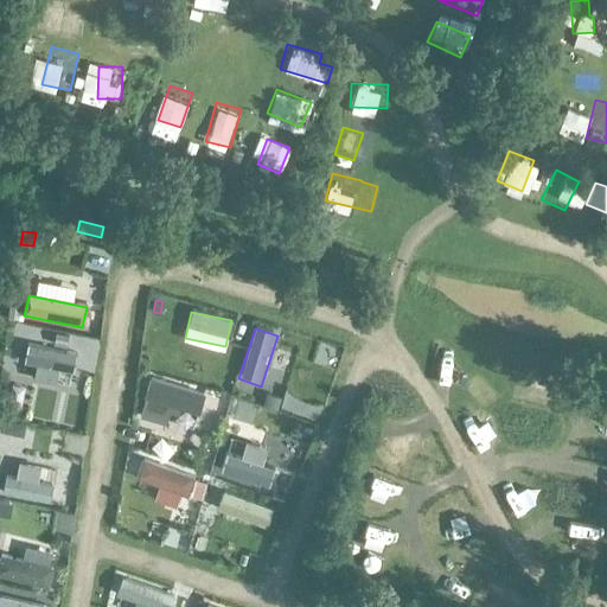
[(56,333),(53,345),(66,347),(68,336),(56,333)]
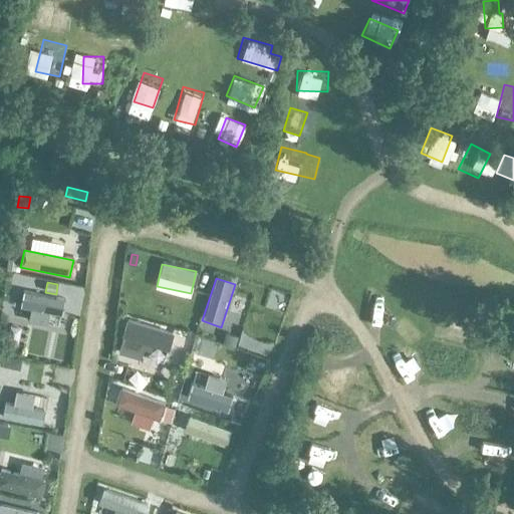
[(65,311),(84,315),(89,291),(70,287),(65,311)]
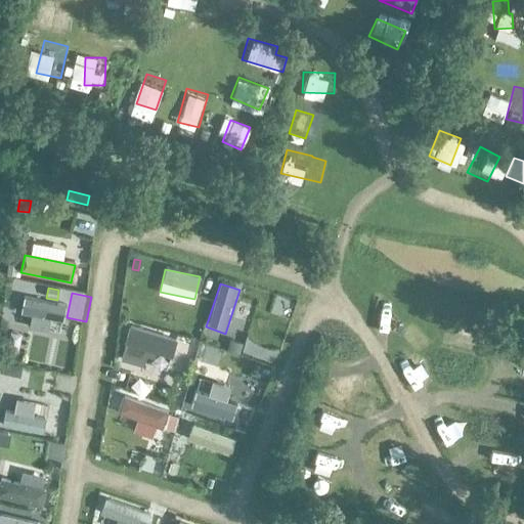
[(64,307),(22,298),(17,316),(61,324),(64,307)]
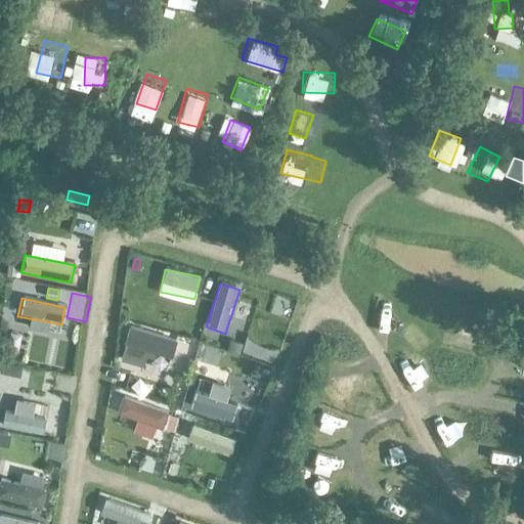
[(177,342),(129,326),(123,347),(171,362),(177,342)]
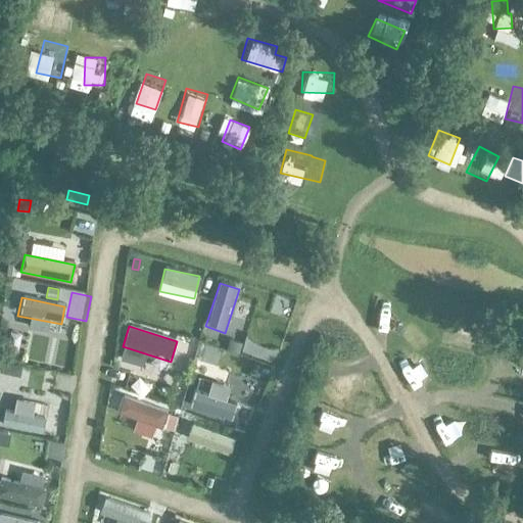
[(10,331),(6,345),(17,348),(21,334),(10,331)]
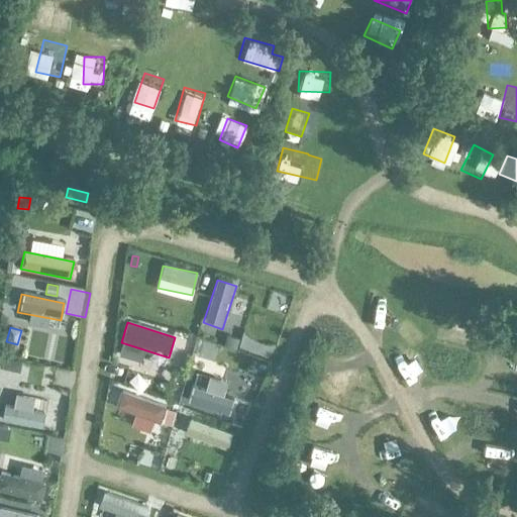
[(226,335),(224,344),(235,348),(238,338),(226,335)]
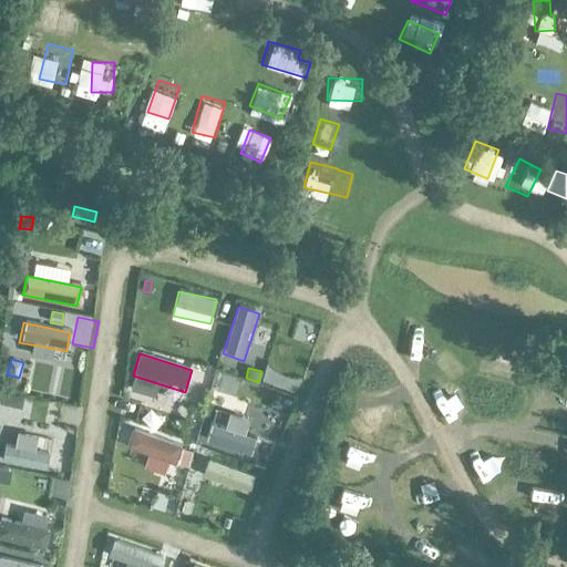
[(350,428),(371,434),(385,391),(357,382),(348,410),(356,412),(350,428)]
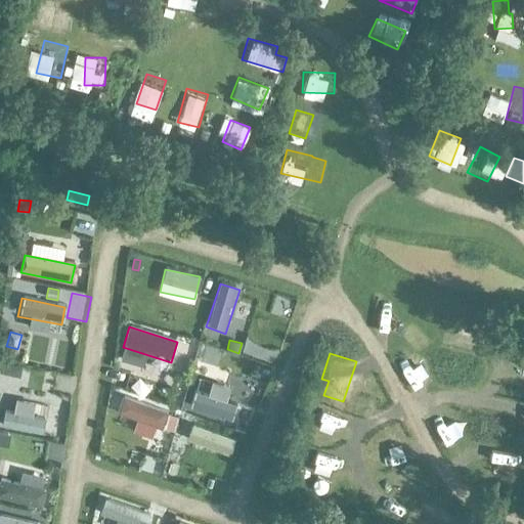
[(261,366),(258,377),(267,380),(269,369),(261,366)]
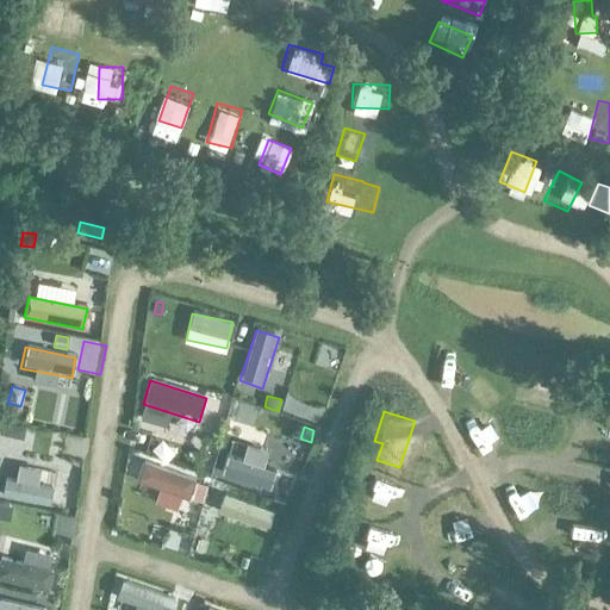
[(155,435),(153,448),(186,454),(188,441),(155,435)]
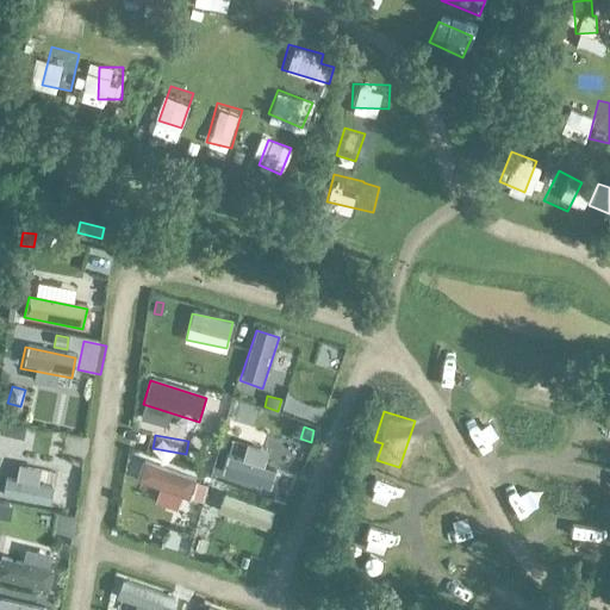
[(225,456),(218,480),(268,496),(275,473),(225,456)]
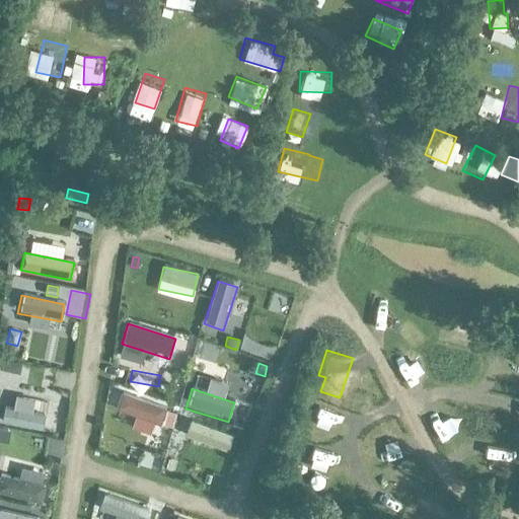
[(164,405),(119,392),(114,409),(159,423),(164,405)]
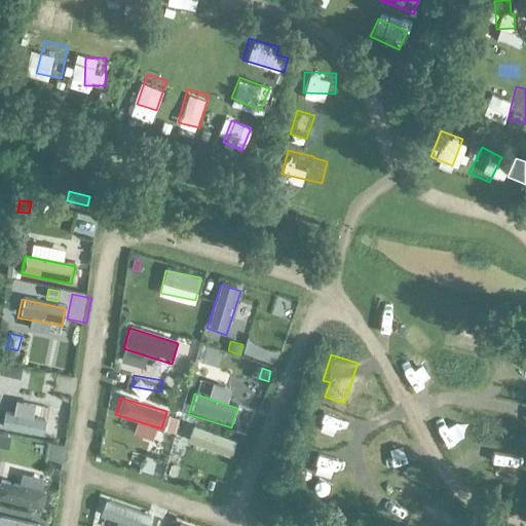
[(313,405),(308,427),(333,434),(339,411),(313,405)]
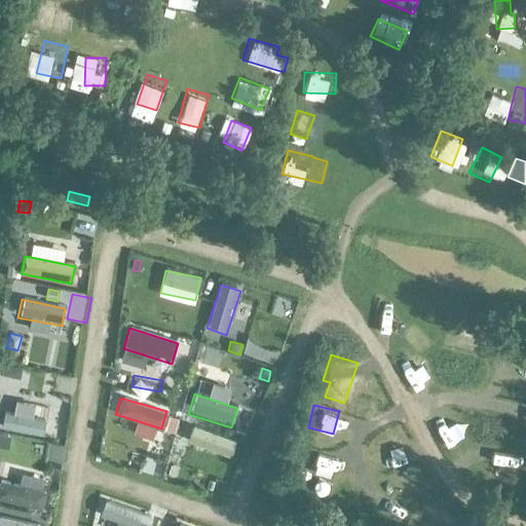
[(47,423),(0,414),(0,416),(0,426),(44,436),(47,423)]
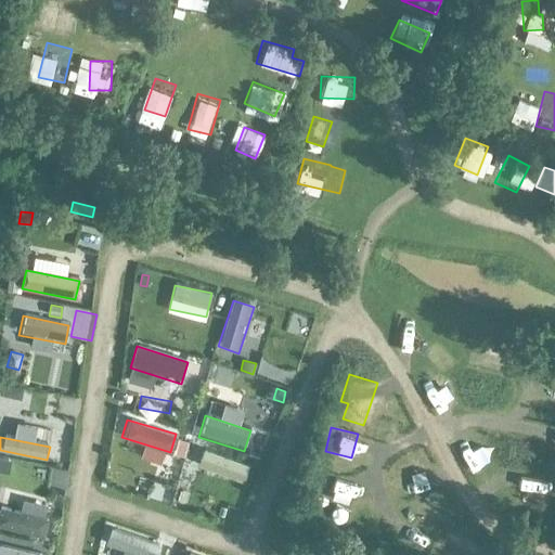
[(179,439),(175,453),(184,455),(188,441),(179,439)]
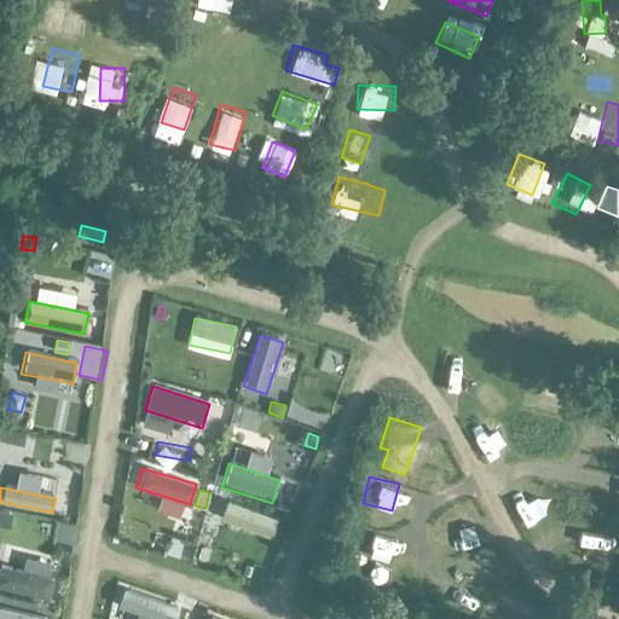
[(278,519),(223,502),(217,522),(271,539),(278,519)]
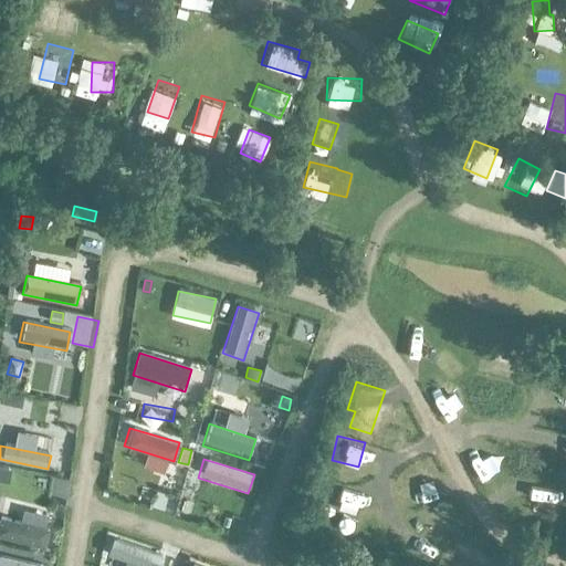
[(324,504),(359,498),(356,475),(320,482),(324,504)]
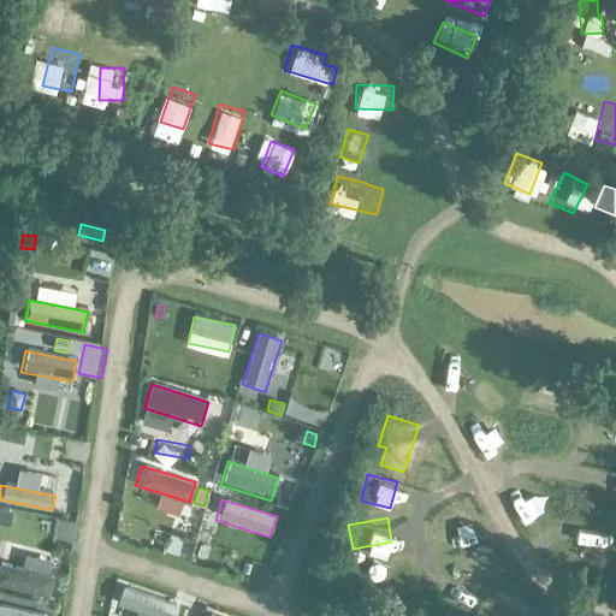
[(54,552),(5,542),(0,562),(51,573),(54,552)]
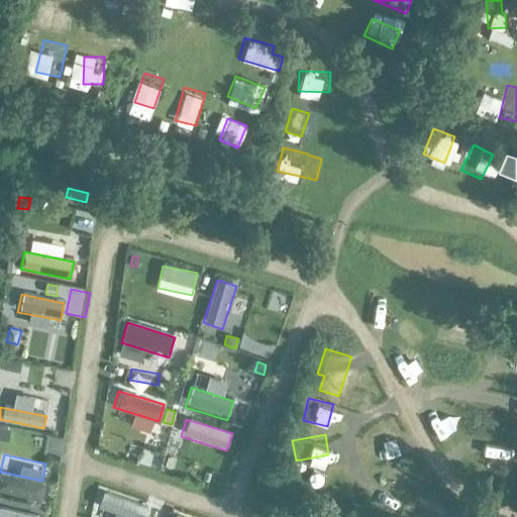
[(516,476),(516,458),(509,457),(506,475),(516,476)]
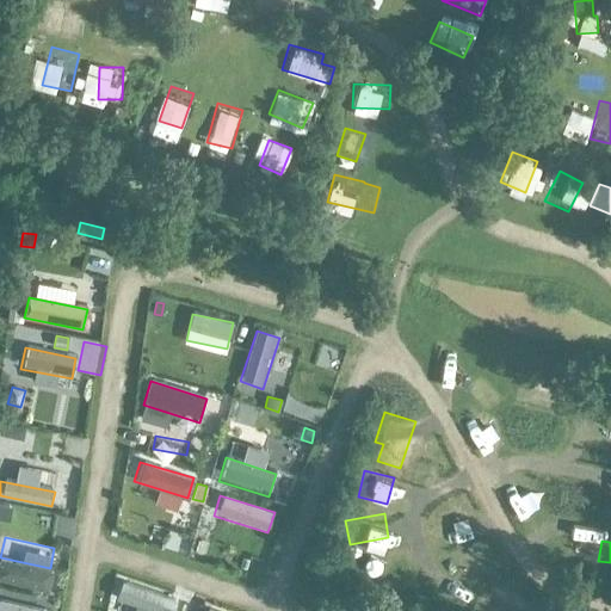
[(460,599),(467,574),(439,566),(431,590),(460,599)]
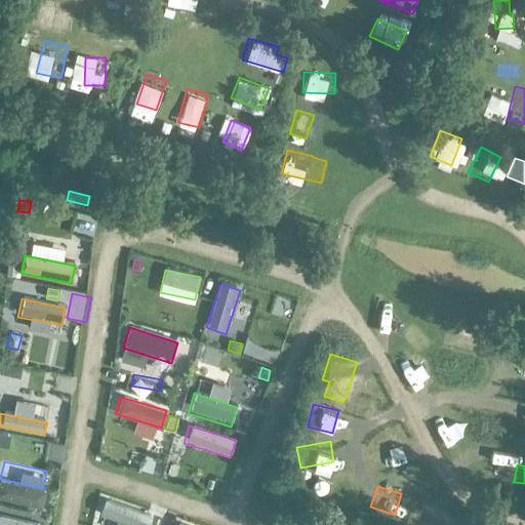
[(150,524),(153,516),(104,500),(99,514),(134,524),(150,524)]
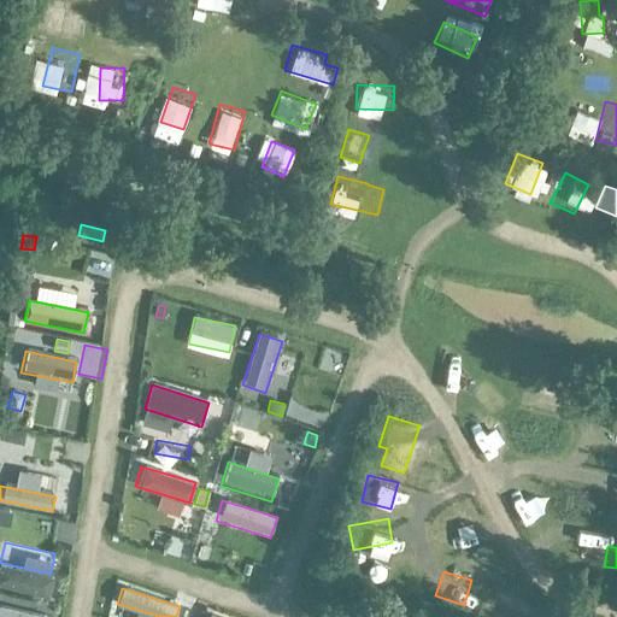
[(501,616),(518,616),(524,597),(499,591),(493,615),(501,616)]
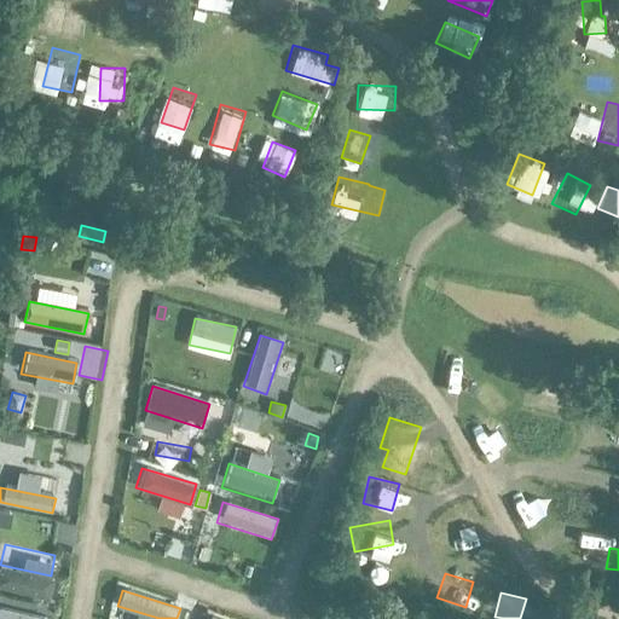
[(50,618),(51,618),(0,607),(0,618),(50,618)]
